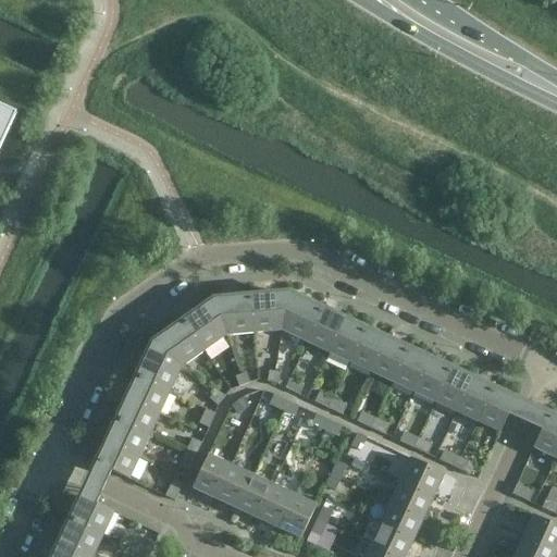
[(0,149),(16,114),(0,107),(0,149)]
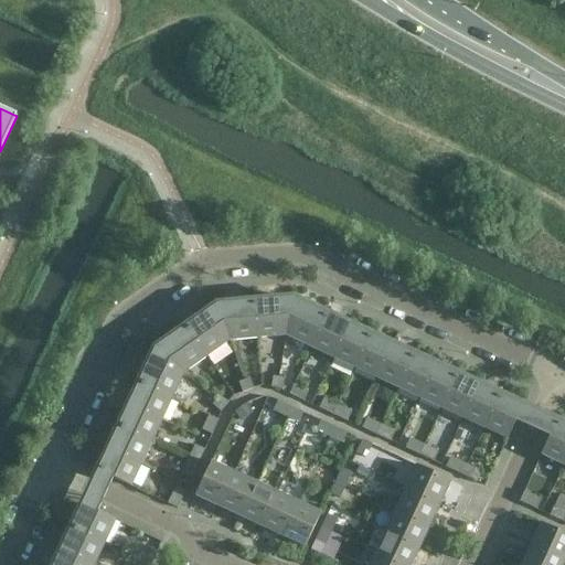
[(286,336),(292,298),(255,301),(258,339),(286,336)]
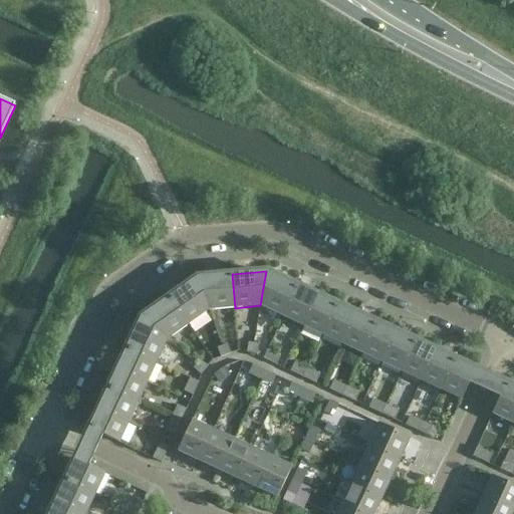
[(297,286),(266,271),(260,305),(283,316),(297,286)]
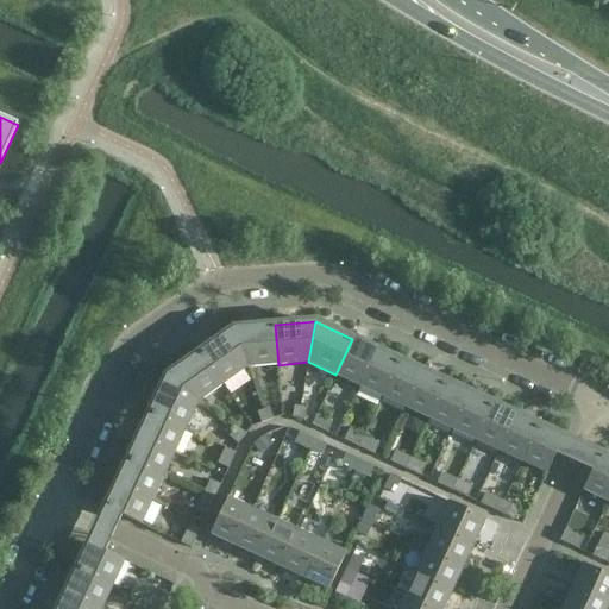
[(278,365),(275,325),(233,328),(248,368),(278,365)]
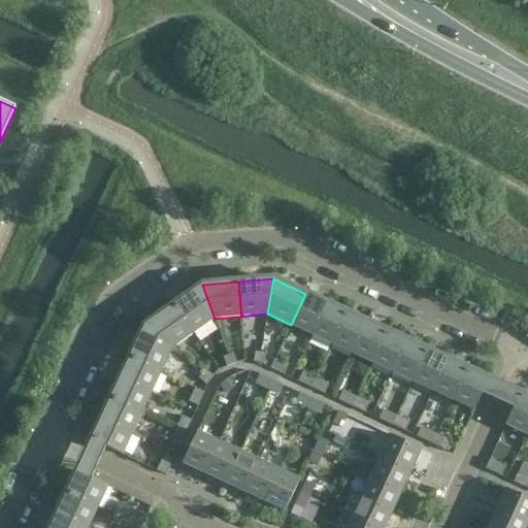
[(215,319),(202,285),(173,305),(193,334),(215,319)]
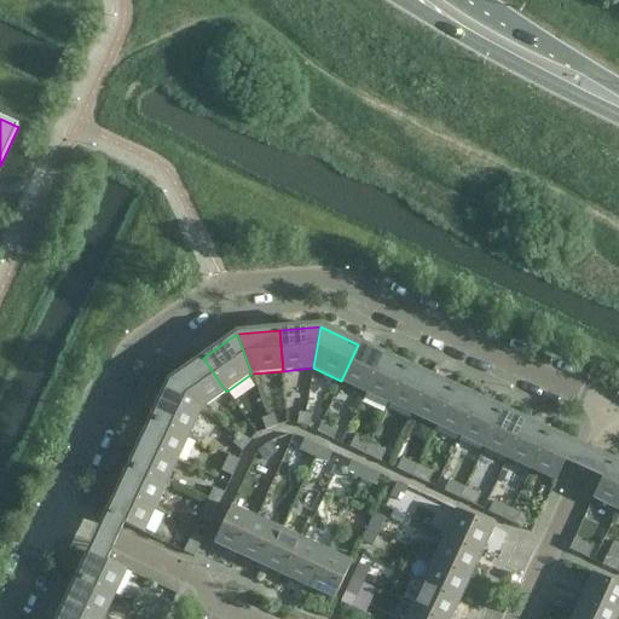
[(365,392),(382,356),(358,345),(341,381),(365,392)]
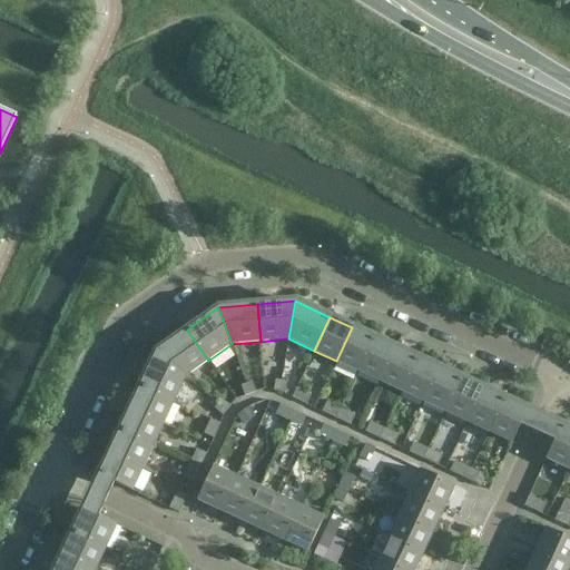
[(359,372),(374,337),(352,327),(336,361),(359,372)]
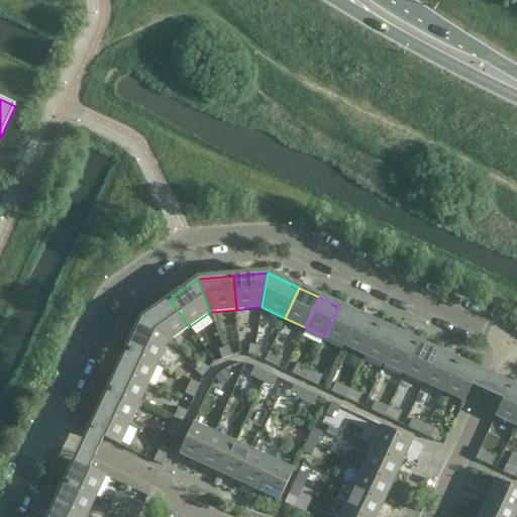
[(189,327),(170,299),(141,319),(168,341),(189,327)]
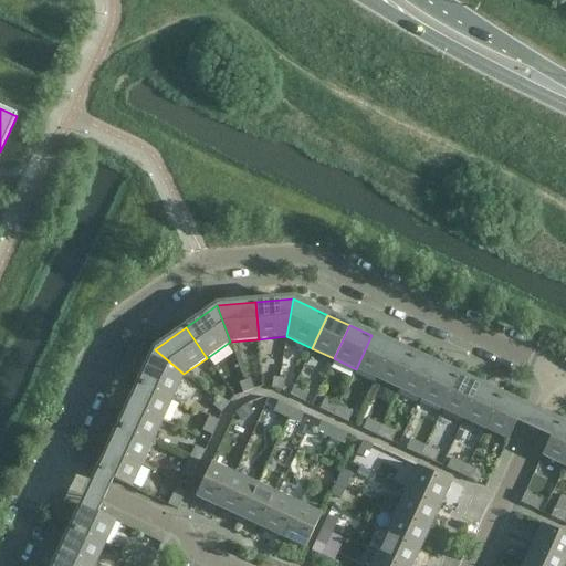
[(377,379),(392,345),(371,335),(356,369),(377,379)]
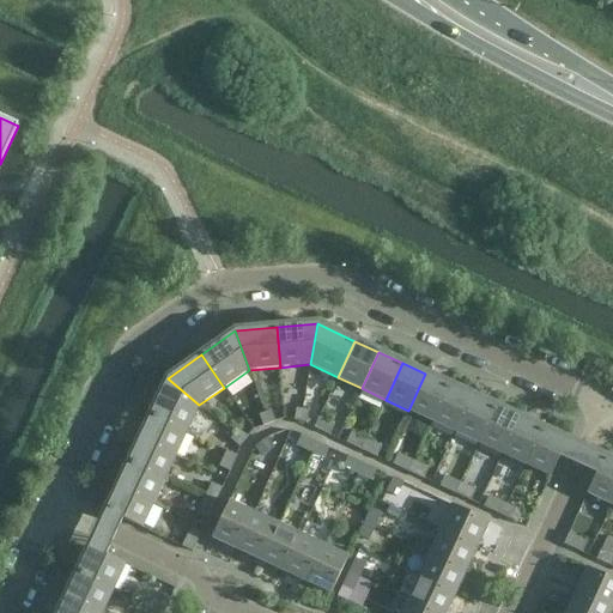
[(432,422),(449,386),(425,374),(408,411),(432,422)]
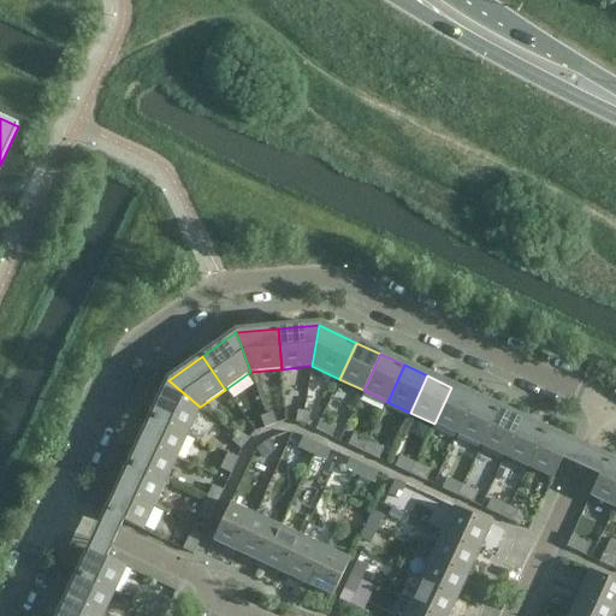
[(188,434),(200,407),(169,380),(150,418),(188,434)]
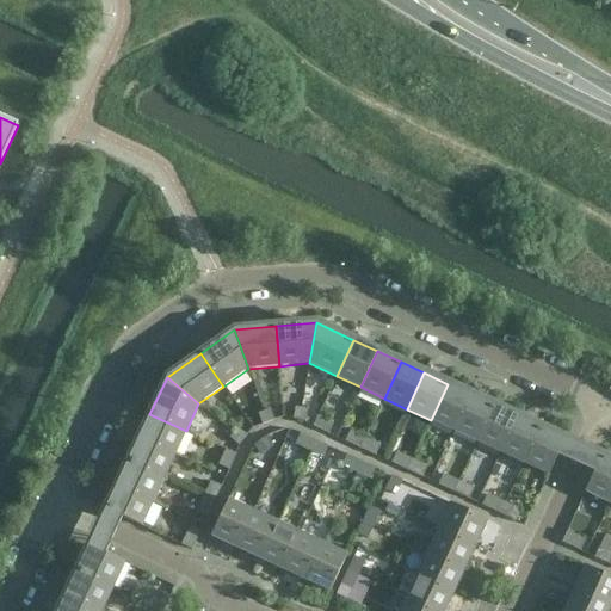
[(454,431),(470,395),(448,384),(431,420),(454,431)]
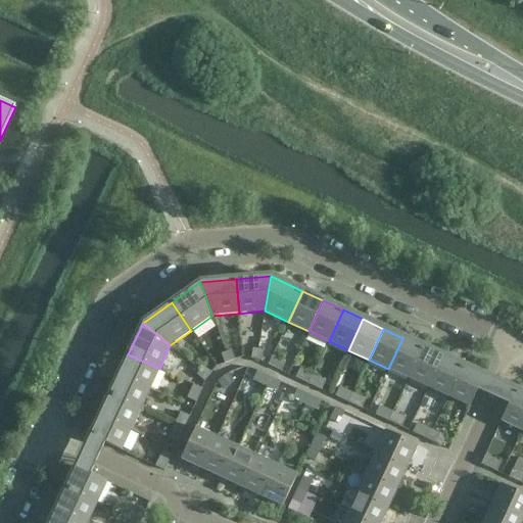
[(409,378),(423,347),(402,338),(388,369),(409,378)]
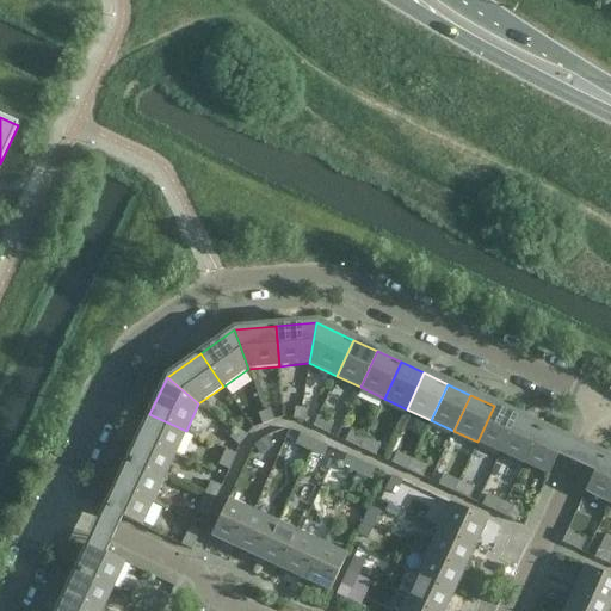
[(501,452),(518,417),(494,406),(477,442),(501,452)]
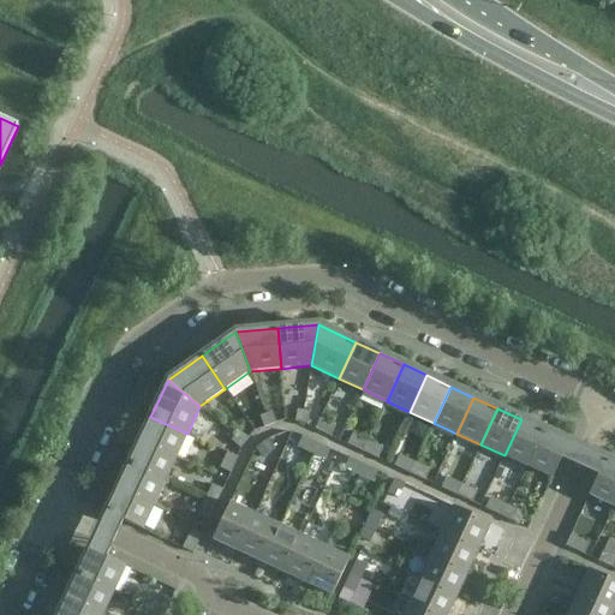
[(272,412),(266,415),(270,425),(276,424),(272,412)]
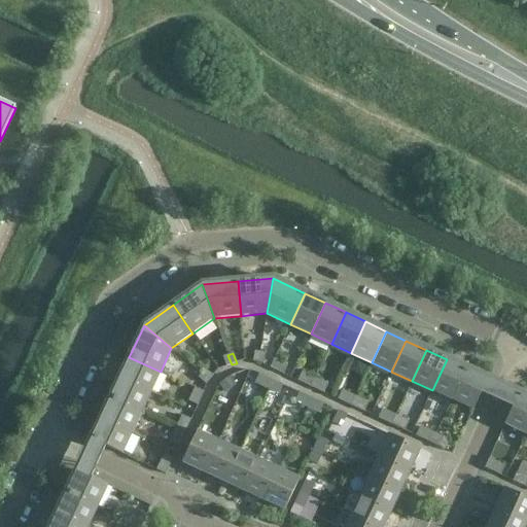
[(232,364),(227,355),(222,357),(226,366),(232,364)]
